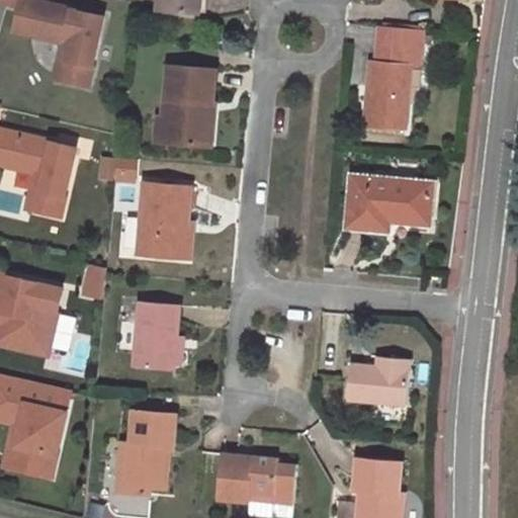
[(21,0),(21,5),(19,5),(14,29),(65,41),(57,78),(64,80),(74,35),(23,24),(28,0),(21,0)]
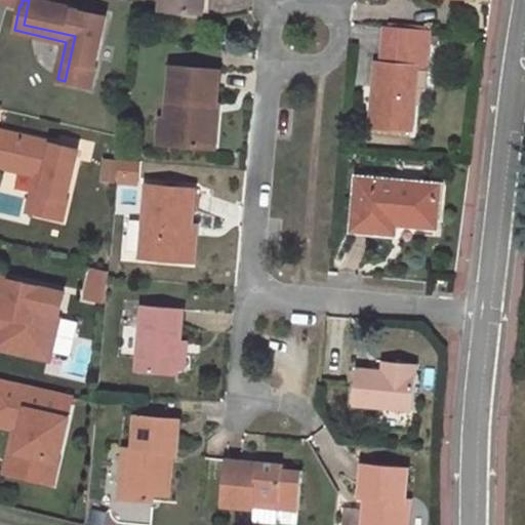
[(32,0),(29,0),(24,25),(75,36),(65,81),(89,86),(106,16),(32,0)]
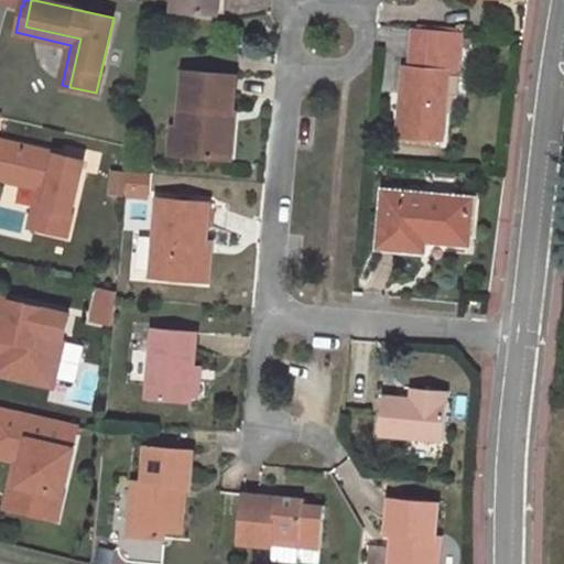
[(219,0),(175,0),(175,9),(218,12),(219,0)]
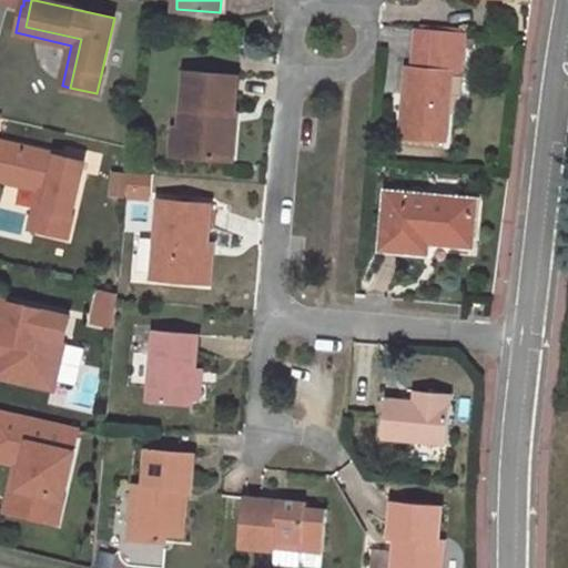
[(409,67),(403,137),(446,140),(452,73),(465,74),(469,33),(418,29),(414,67),(409,67)]
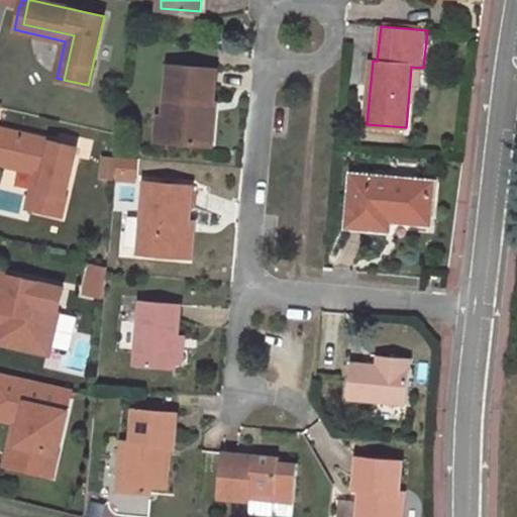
[(211,146),(218,70),(171,65),(164,124),(171,124),(169,142),(211,146)]
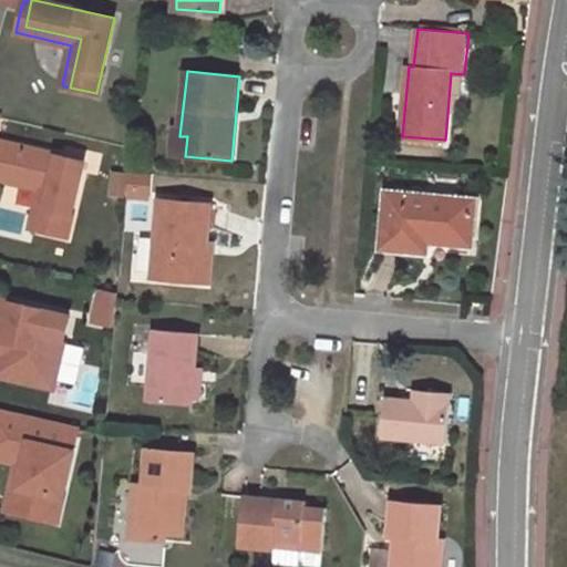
[(185,156),(187,136),(179,136),(174,135),(173,155),(185,156)]
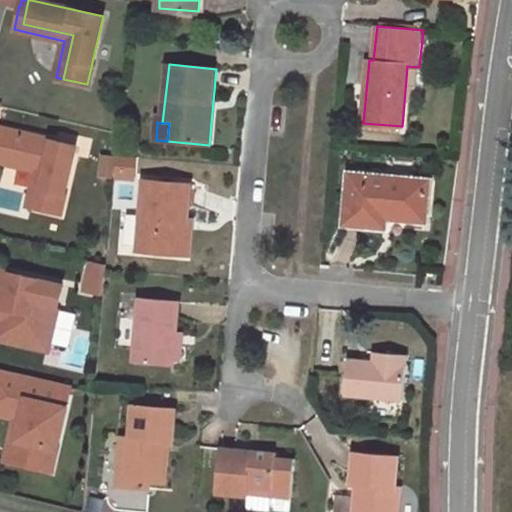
[(29,206),(36,207),(46,164),(0,152),(0,136),(2,128),(0,127),(0,160),(37,169),(29,206)]
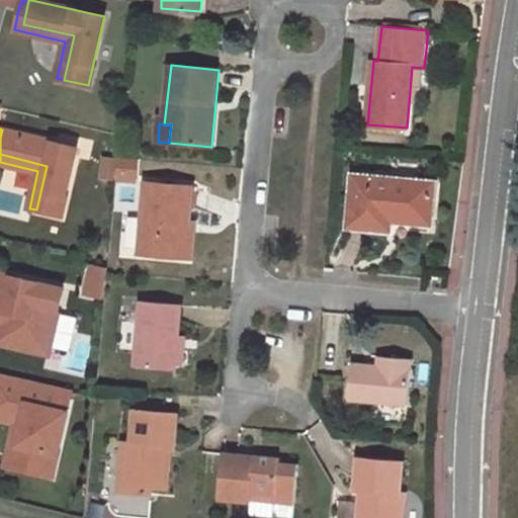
[(77,147),(2,130),(0,138),(0,154),(47,166),(36,209),(62,216),(77,147)]
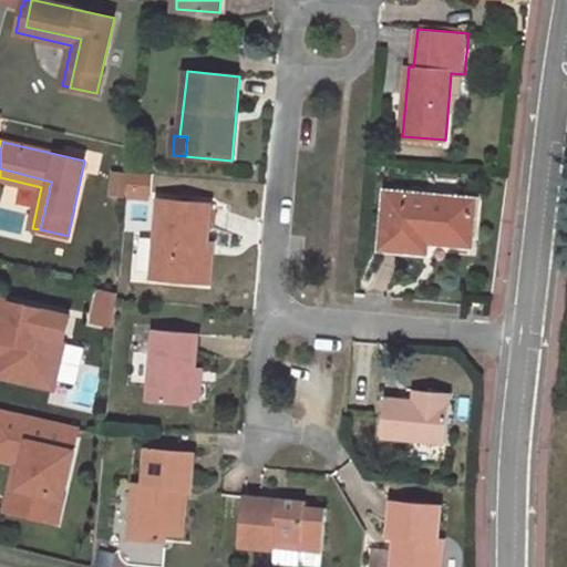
[(110,172),(109,197),(150,199),(151,174),(110,172)]
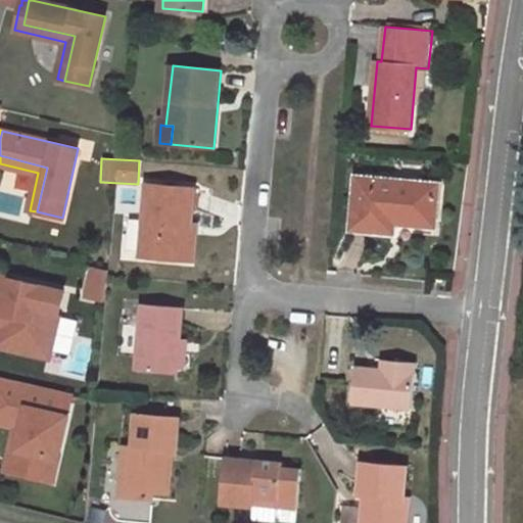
[(438,185),(355,178),(350,233),(399,238),(400,232),(434,235),(438,185)]
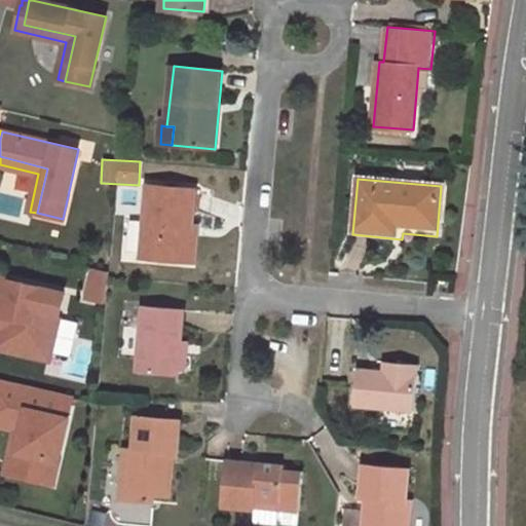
[(184,262),(187,225),(192,225),(196,190),(149,186),(142,257),(184,262)]
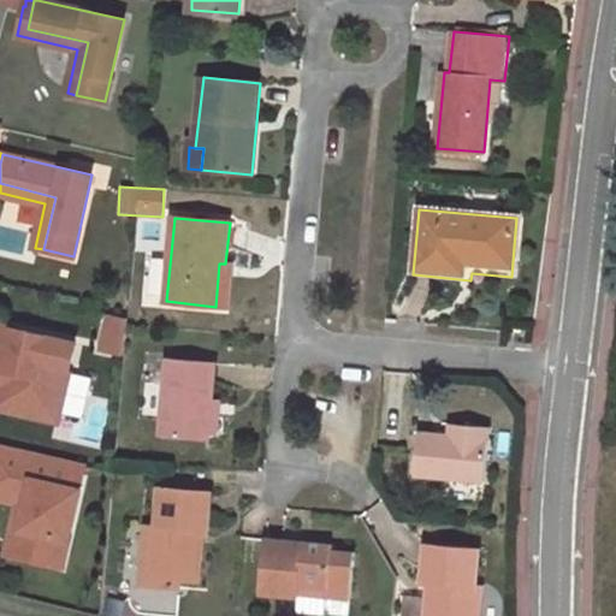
[(147,306),(164,306),(164,258),(147,258),(147,306)]
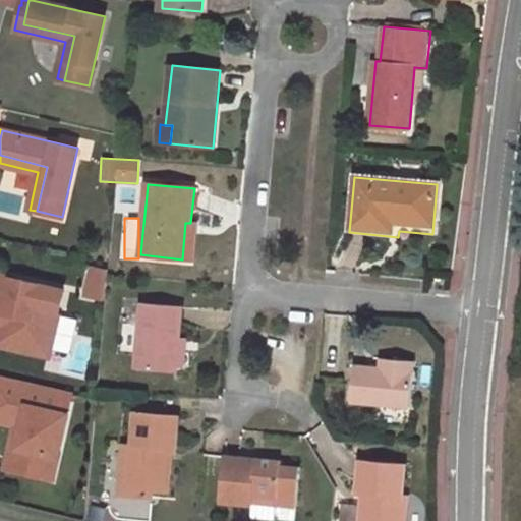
[(185,223),(182,259),(193,261),(197,224),(190,223),(185,223)]
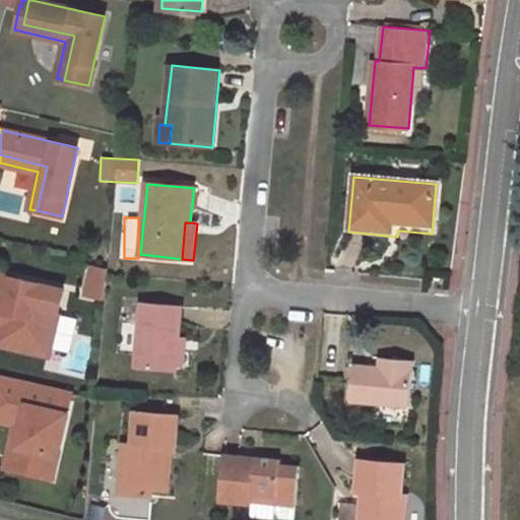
[(106,299),(109,268),(93,265),(86,295),(106,299)]
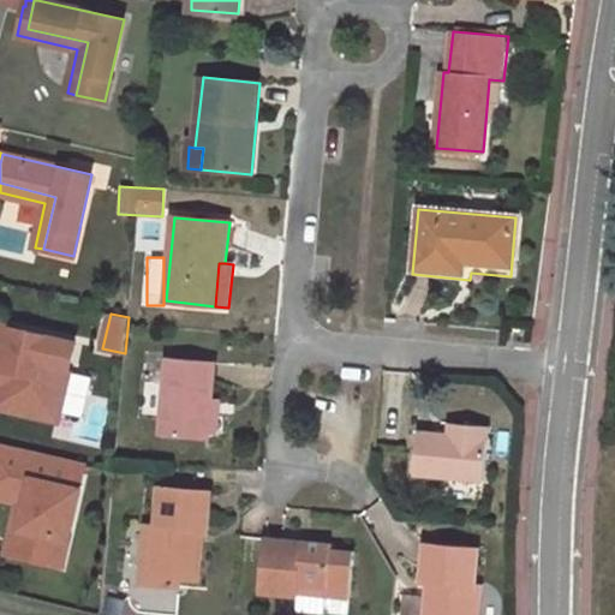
[(0,324),(0,354),(7,357),(1,386),(29,392),(25,405),(60,413),(76,342),(0,324)]
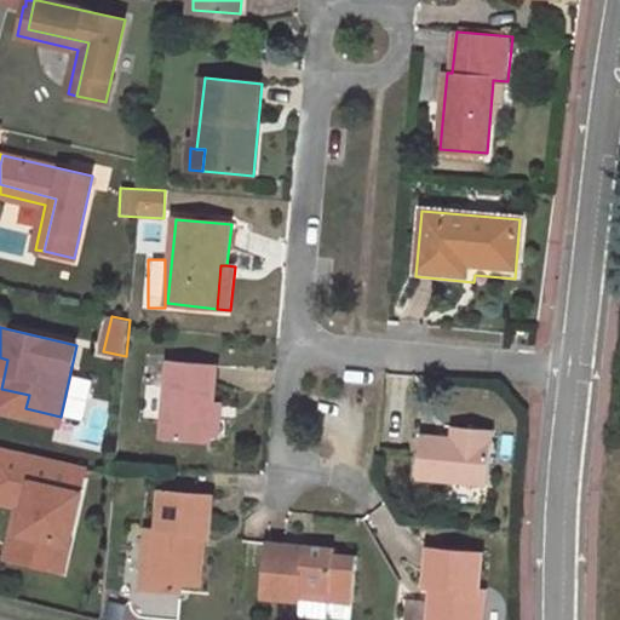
[(217,365),(170,360),(162,435),(211,438),(211,436),(214,402),(217,365)]
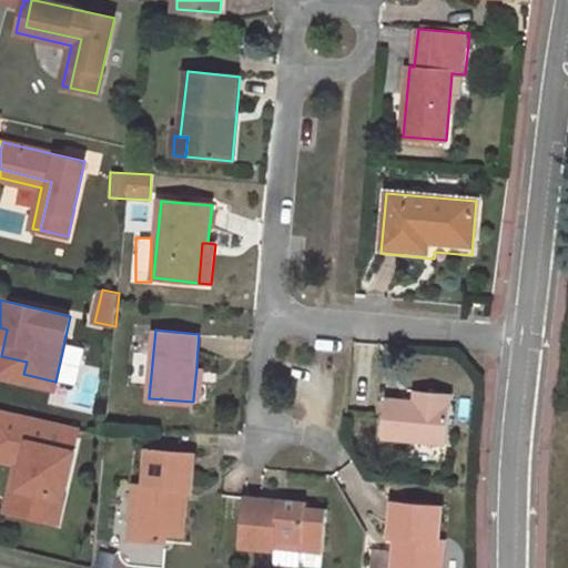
[(27,362),(1,356),(0,359),(0,375),(53,388),(56,382),(23,374),(27,362)]
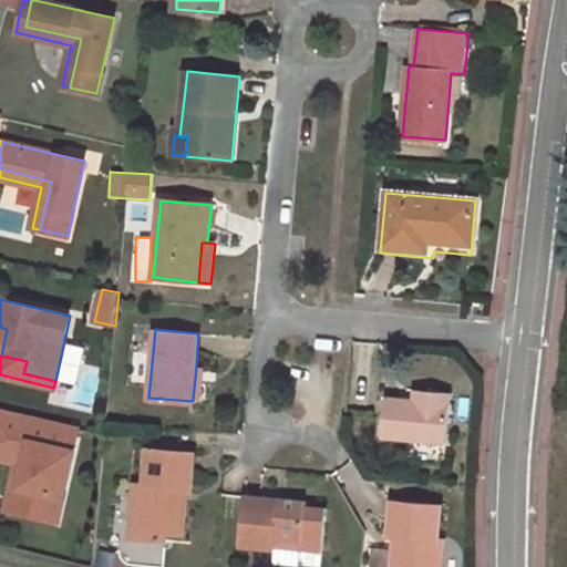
[(196,368),(193,399),(203,400),(205,369),(196,368)]
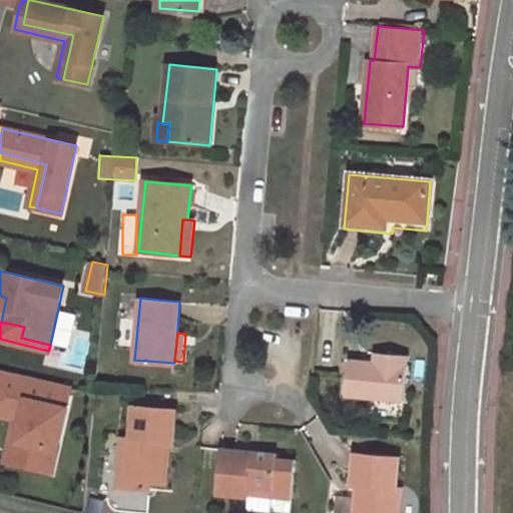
[(387,362),(388,354),(376,353),(375,361),(387,362)]
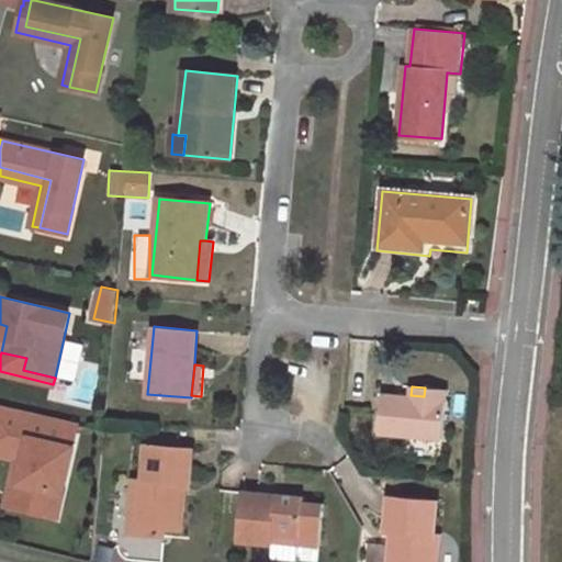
[(411,395),(383,392),(379,435),(441,440),(446,390),(425,388),(424,396),(411,395)]
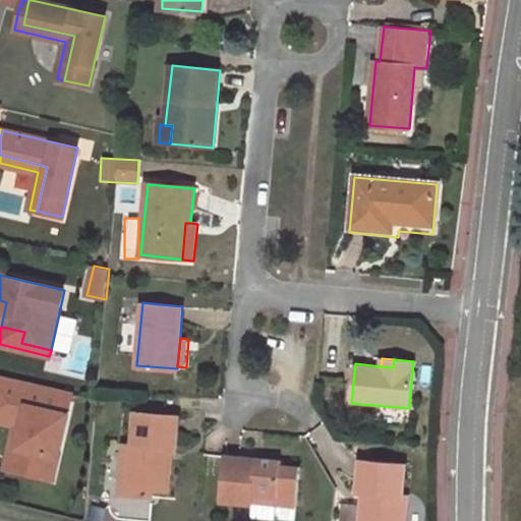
[(0,378),(0,412),(24,418),(17,448),(27,450),(22,472),(53,479),(72,395),(0,378)]
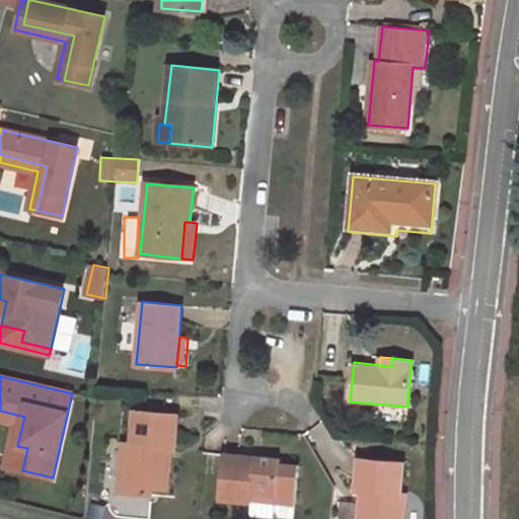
[(24,417),(0,411),(0,419),(16,423),(6,467),(22,470),(27,448),(17,446),(24,417)]
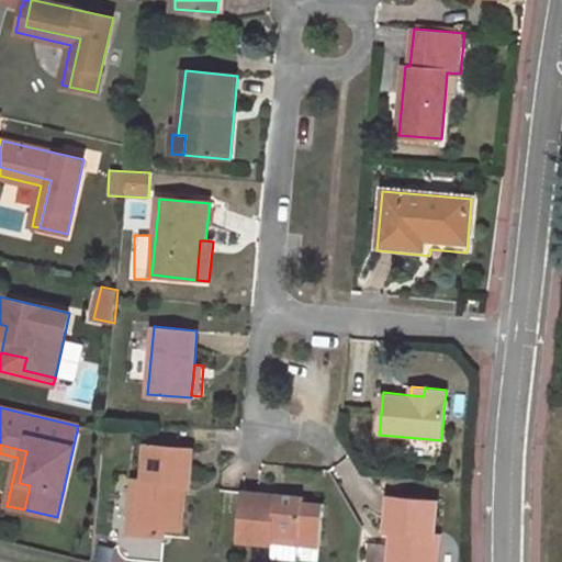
[(193,448),(147,445),(144,480),(139,479),(134,534),(166,536),(166,528),(183,529),(188,485),(190,485),(193,448)]
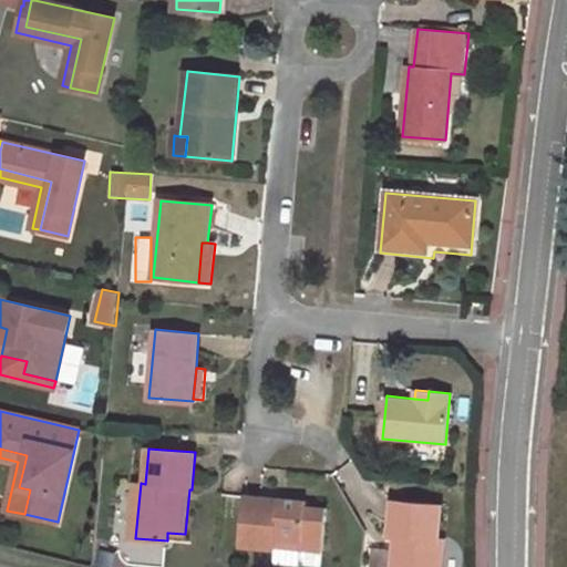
[(135,538),(141,483),(133,483),(127,538),(135,538)]
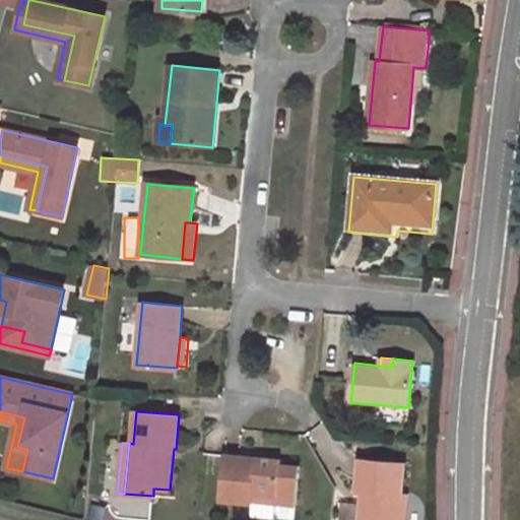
[(280,460),(225,455),(221,501),(241,504),(240,518),(263,519),(264,519),(266,503),(296,506),(300,466),(280,464),(280,460)]
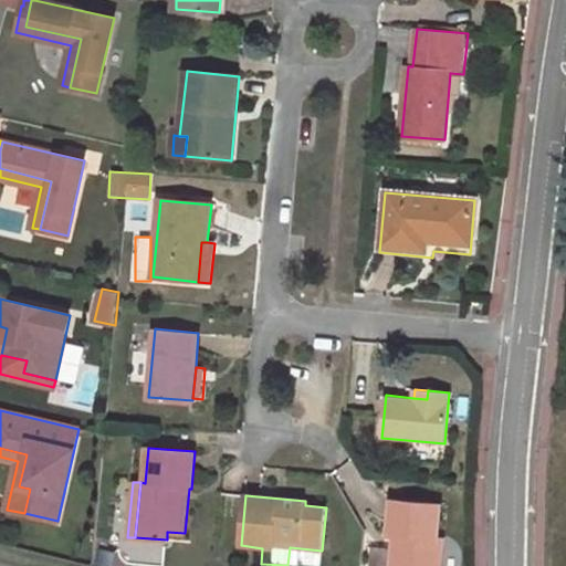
[(439,505),(391,501),(388,535),(397,535),(406,536),(402,565),(441,565),(443,540),(437,540),(439,505)]
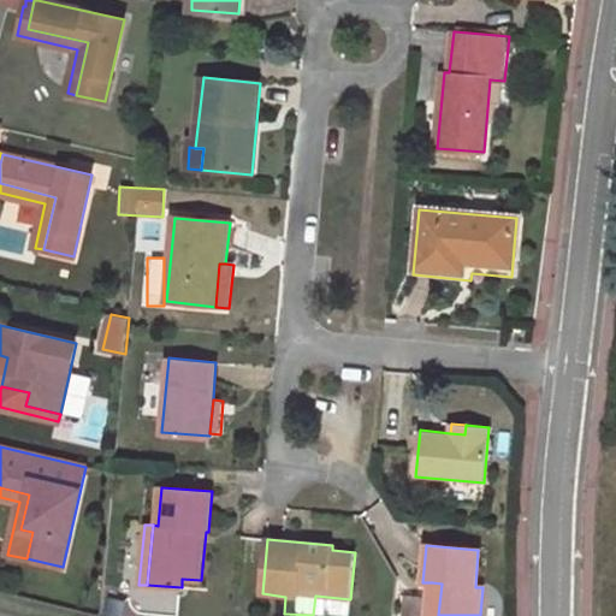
[(428,615),(438,615),(442,584),(432,582),(428,615)]
